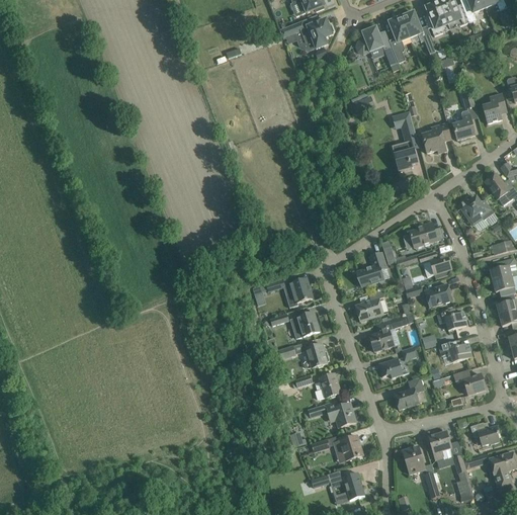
[(291,0),(292,3),(296,1),(300,13),(305,11),(306,12),(314,8),(315,11),(323,7),(322,5),(324,4),(323,0),(291,0)]
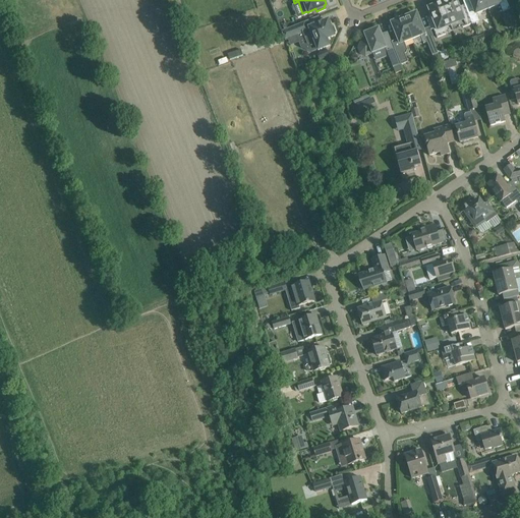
[(430,13),(424,16),(428,24),(428,25),(429,27),(434,25),(435,30),(437,35),(446,32),(443,26),(450,23),(441,1),(440,1),(439,0),(432,2),(434,4),(427,6),(430,13)]
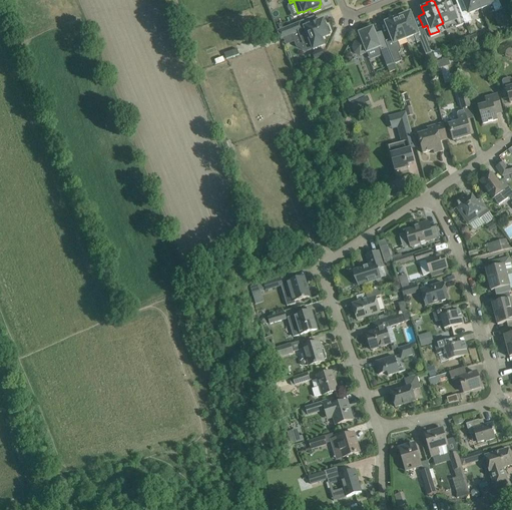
[(436,0),(434,1),(443,23),(452,19),(454,25),(464,21),(456,3),(451,5),(450,2),(450,1),(450,0),(436,0)]
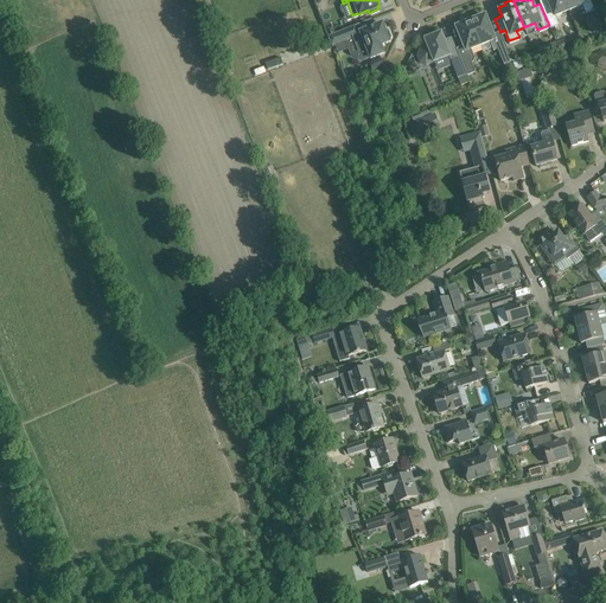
[(538,0),(540,4),(549,25),(549,26),(557,23),(554,13),(567,7),(563,0),(538,0)]
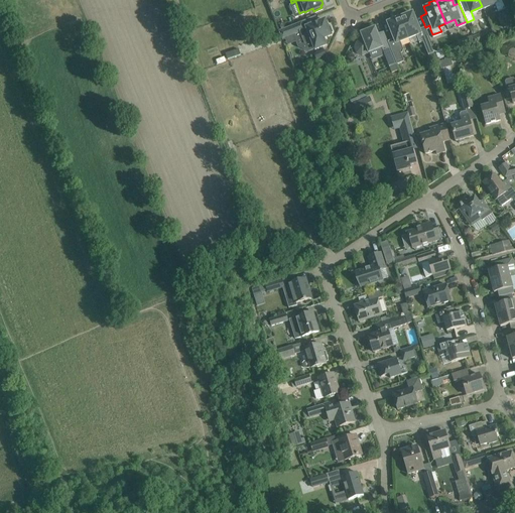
[(479,0),(482,6),(494,2),(497,10),(504,7),(501,0),(479,0)]
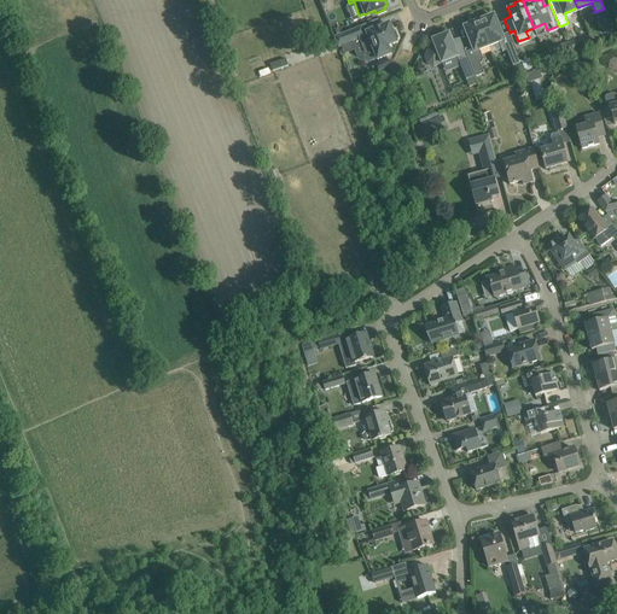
[(481,17),(478,19),(488,44),(498,39),(501,48),(505,46),(512,63),(519,59),(511,37),(510,33),(508,30),(501,33),(493,13),(489,15),(489,11),(479,15),(481,17)]
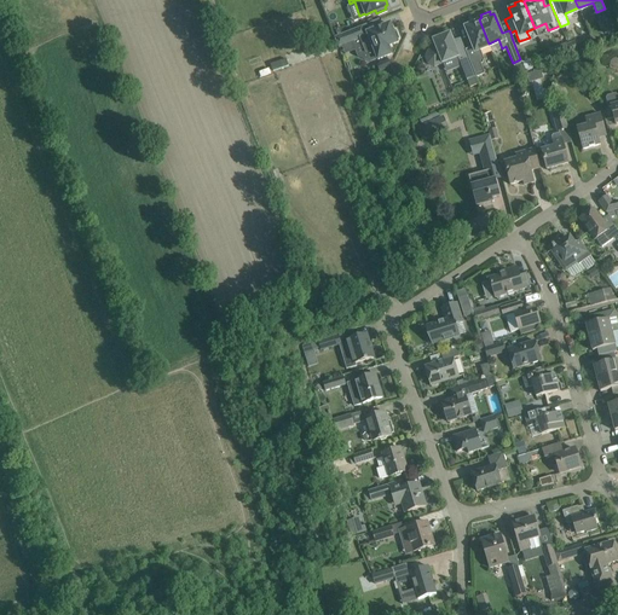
[(606,32),(616,29),(611,11),(601,13),(606,32)]
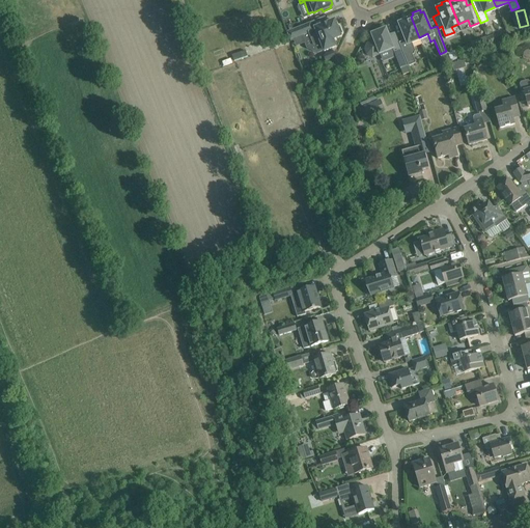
[(405,37),(398,40),(401,48),(408,63),(413,61),(415,60),(414,59),(412,54),(414,49),(411,40),(419,37),(411,17),(409,17),(408,15),(400,18),(401,20),(398,21),(405,37)]
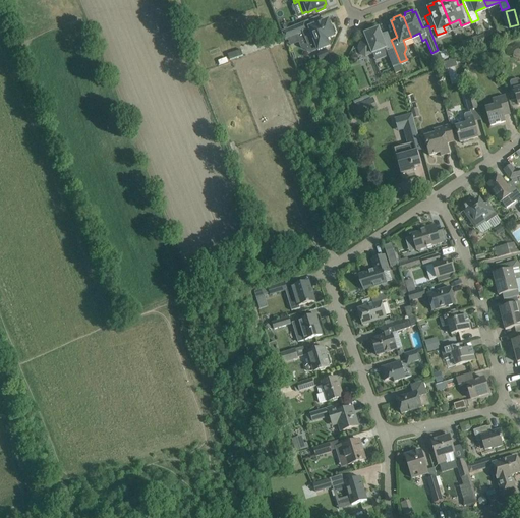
[(303,19),(281,29),(285,38),(296,33),(301,31),(305,42),(310,44),(314,43),(315,43),(316,47),(318,48),(329,43),(326,37),(333,34),(333,32),(335,31),(333,23),(330,24),(327,17),(322,20),(321,20),(314,22),(308,25),(308,26),(306,26),(303,19)]
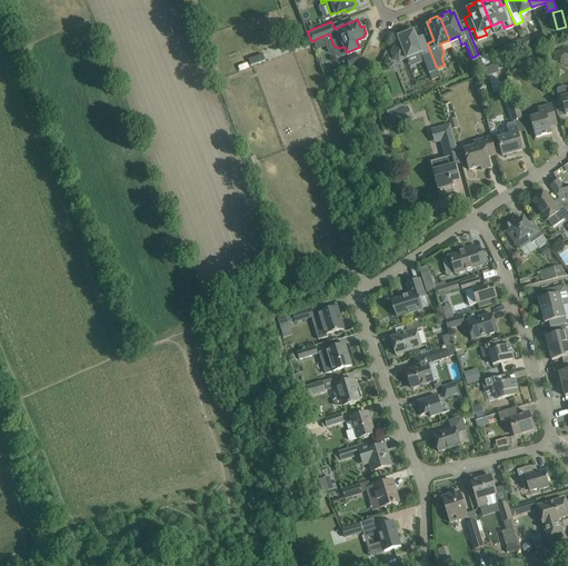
[(392,43),(390,50),(392,56),(398,59),(406,56),(406,57),(421,50),(412,28),(397,35),(399,41),(392,43)]
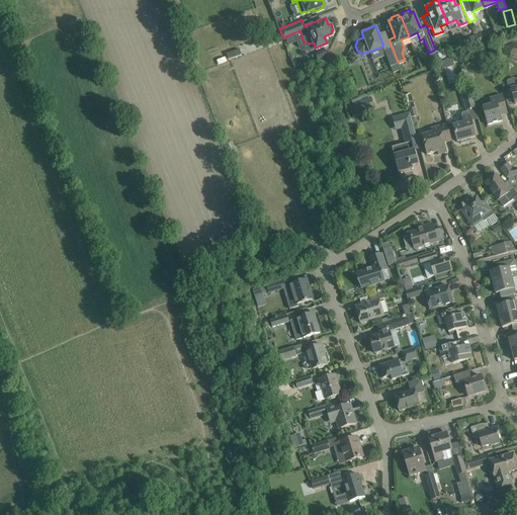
[(493,27),(474,34),(476,40),(495,33),(493,27)]
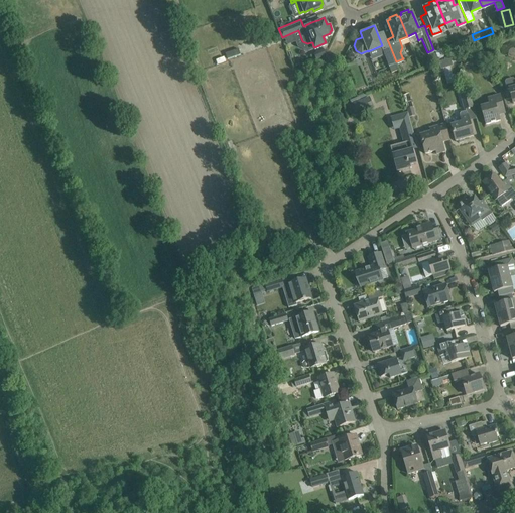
[(390,46),(382,49),(384,53),(388,65),(396,61),(390,46)]
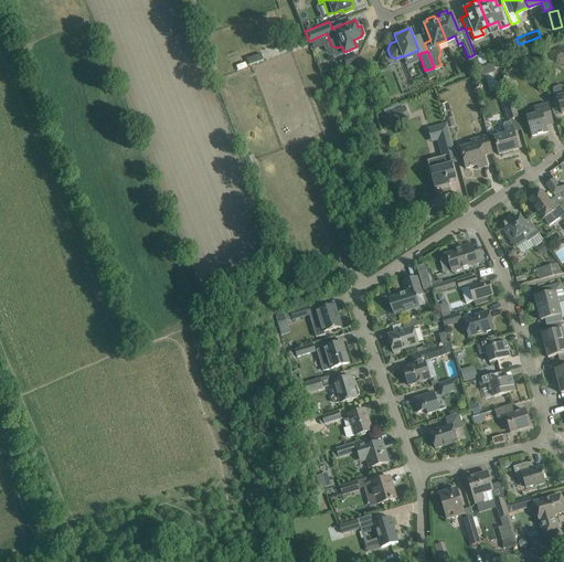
[(482,52),(476,54),(479,62),(486,60),(482,52)]
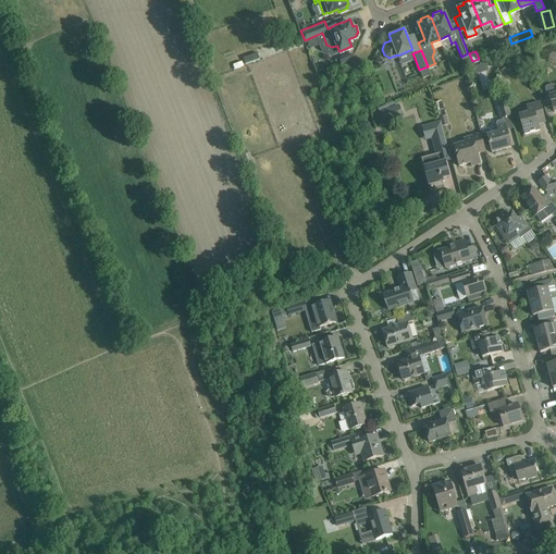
[(546,83),(544,86),(546,94),(548,93),(550,98),(553,109),(555,107),(555,86),(555,87),(555,83),(553,82),(546,83)]
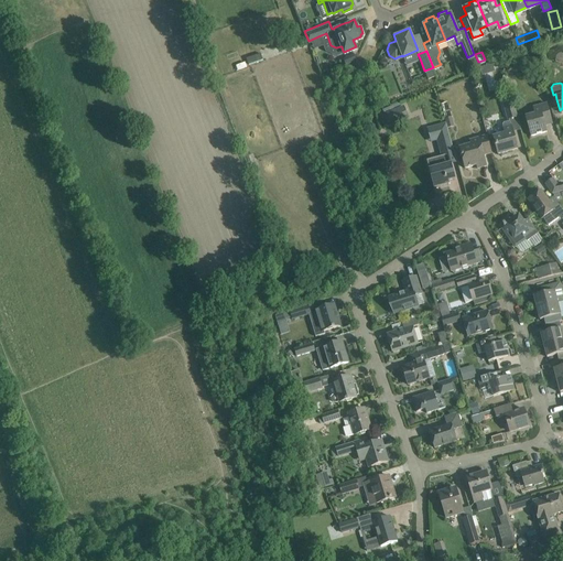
[(511,98),(502,101),(507,117),(516,115),(513,106),(511,98)]
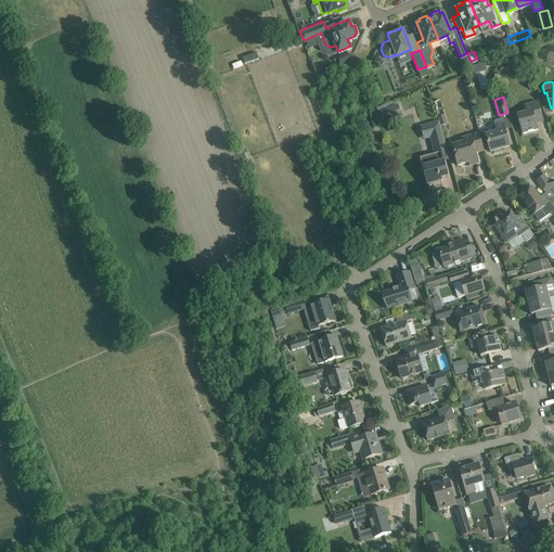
[(440,98),(433,100),(438,119),(439,123),(446,120),(440,98)]
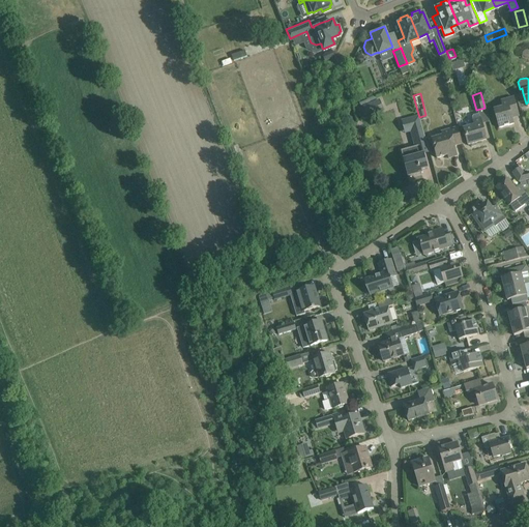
[(502,105),(493,107),(495,116),(498,125),(512,121),(510,112),(517,110),(515,99),(512,94),(500,98),(502,105)]
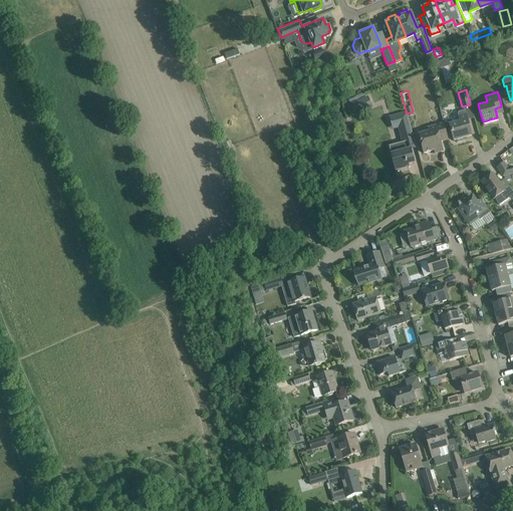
[(354,98),(348,101),(351,108),(357,105),(354,98)]
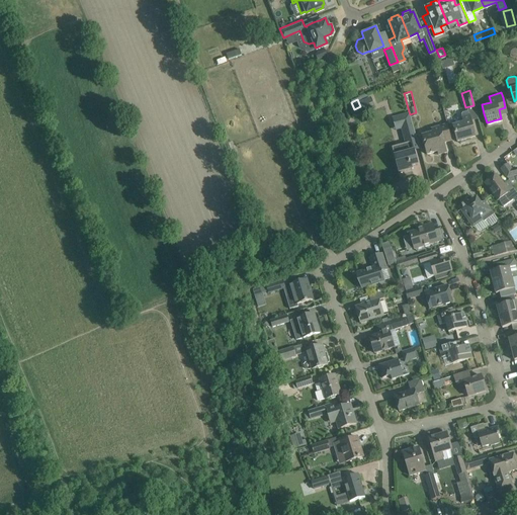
[(463,120),(452,123),(453,130),(456,140),(475,135),(471,124),(469,117),(468,112),(467,108),(461,110),(460,112),(461,114),(463,120)]
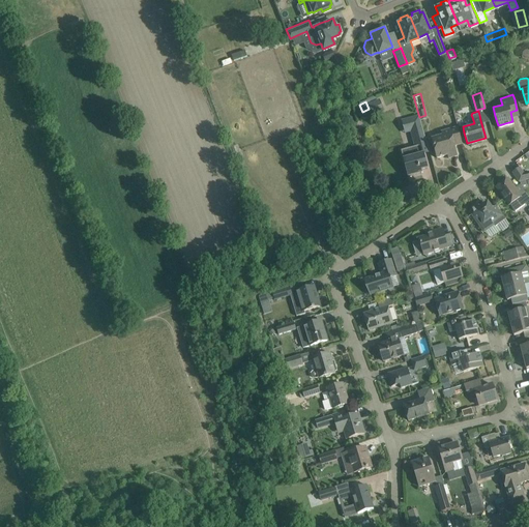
[(418,114),(410,116),(416,140),(424,137),(419,117),(418,114)]
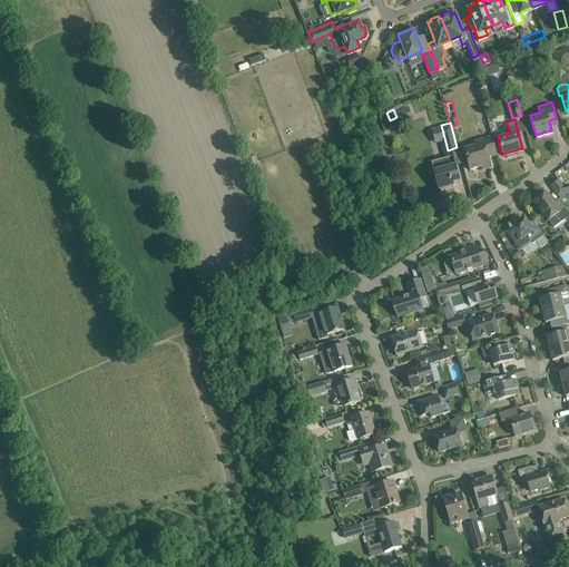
[(476,146),(464,149),(469,167),(481,164),(481,167),(490,165),(488,154),(496,152),(493,142),(491,135),(474,139),(476,146)]
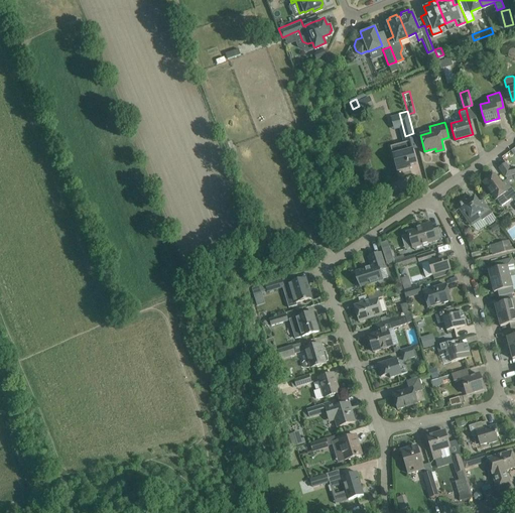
[(409,139),(389,144),(390,144),(394,160),(396,169),(409,166),(409,163),(415,161),(412,152),(409,139)]
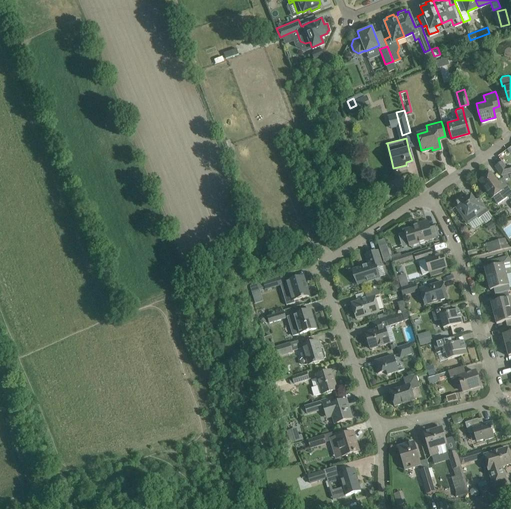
[(501,160),(494,164),(500,173),(510,169),(510,166),(510,164),(505,165),(501,160)]
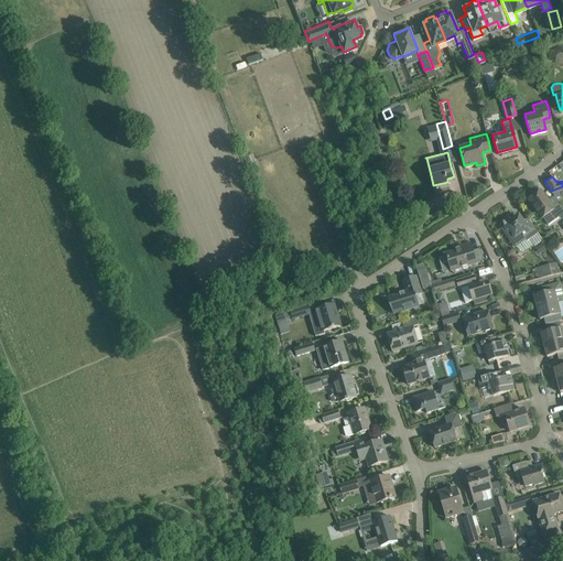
[(540,187),(527,196),(533,206),(541,216),(553,207),(556,214),(562,208),(562,207),(562,206),(555,197),(550,202),(540,187)]
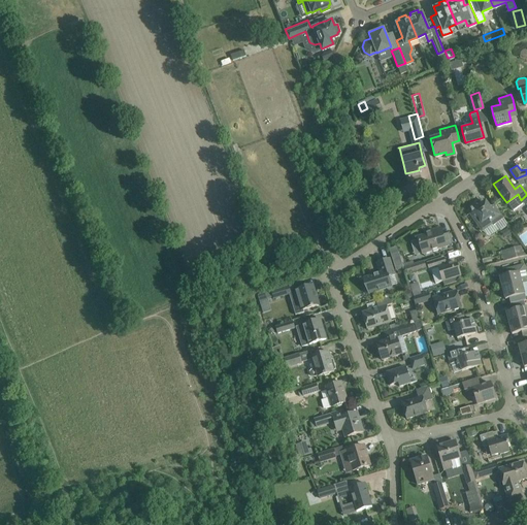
[(474,203),(469,207),(473,212),(471,215),(472,217),(482,229),(483,229),(491,222),(492,224),(495,221),(499,227),(500,228),(507,223),(507,222),(493,202),(488,205),(485,200),(479,204),(475,199),(473,201),(474,203)]
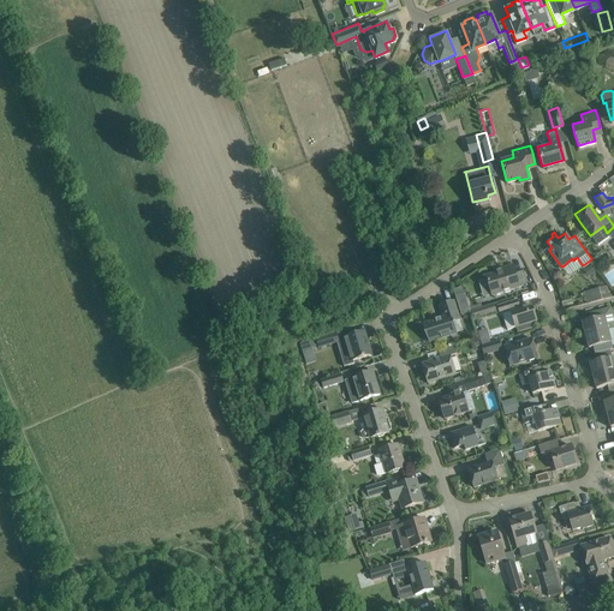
[(501,268),(484,273),(488,285),(490,293),(507,288),(518,285),(526,282),(522,268),(514,270),(512,262),(500,265),(501,268)]
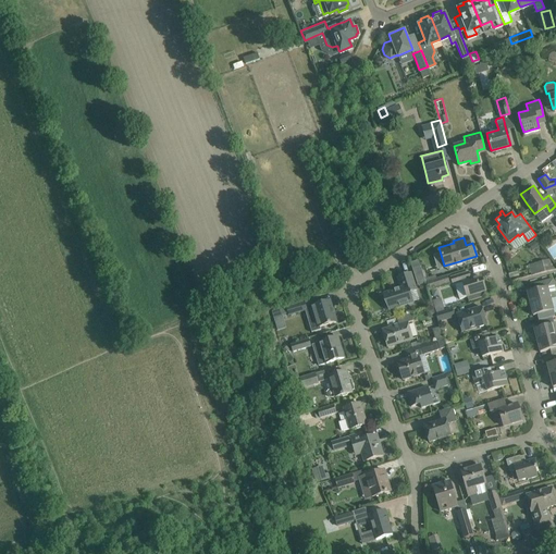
[(534,238),(528,243),(532,248),(539,244),(534,238)]
